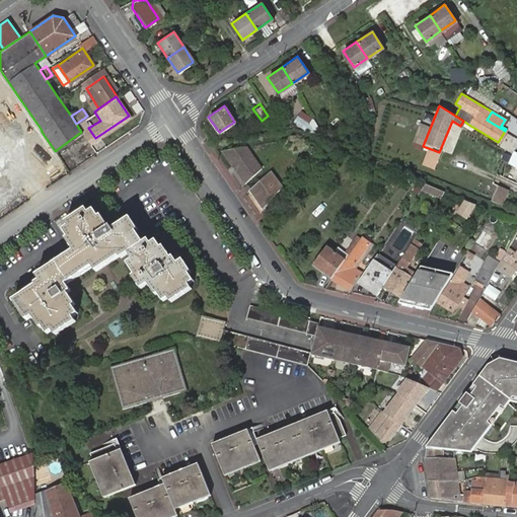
[(88,128),(83,119),(76,124),(81,132),(88,143),(95,138),(88,128)]
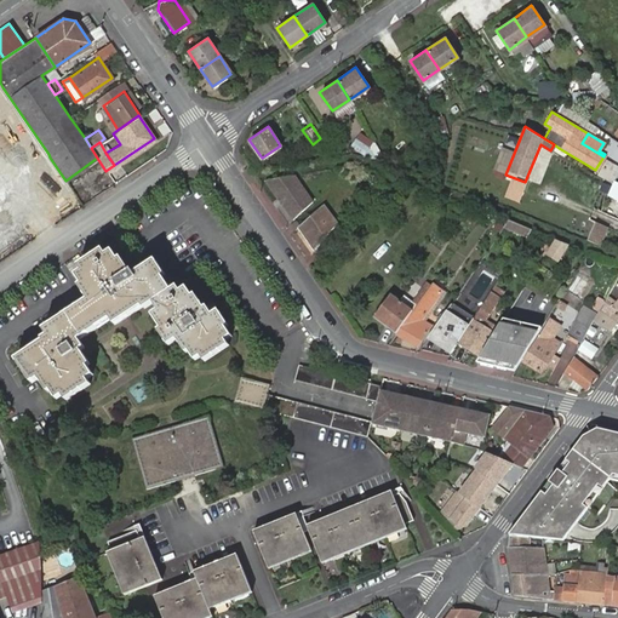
[(612,179),(617,169),(617,165),(604,158),(595,173),(611,181),(612,178),(612,179)]
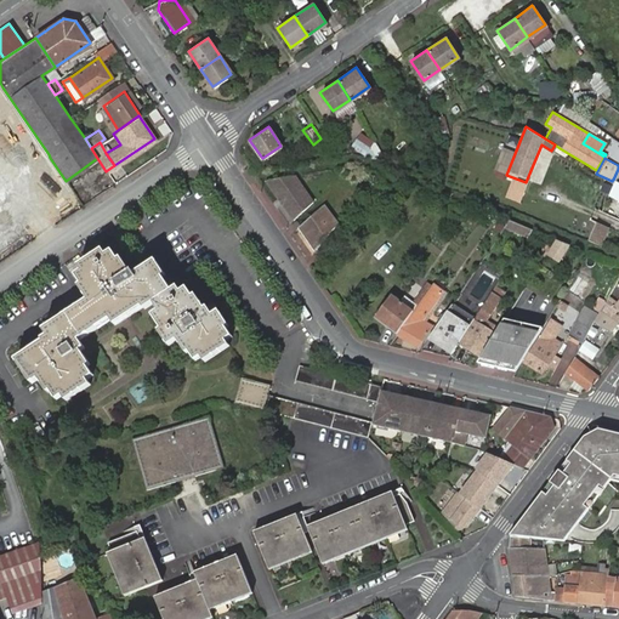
[(294,174),(262,180),(291,219),(311,202),(294,174)]
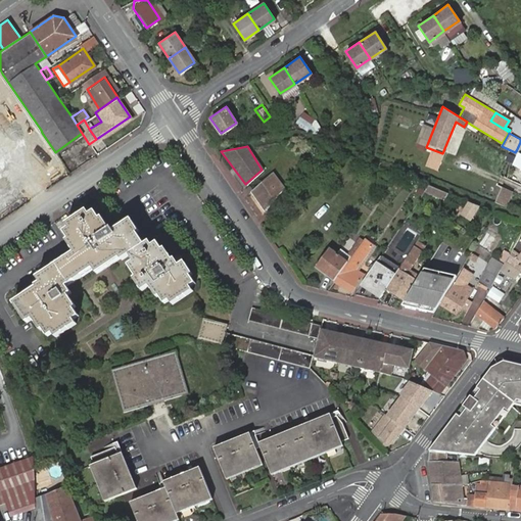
[(520,153),(516,151),(511,163),(520,168),(520,153)]
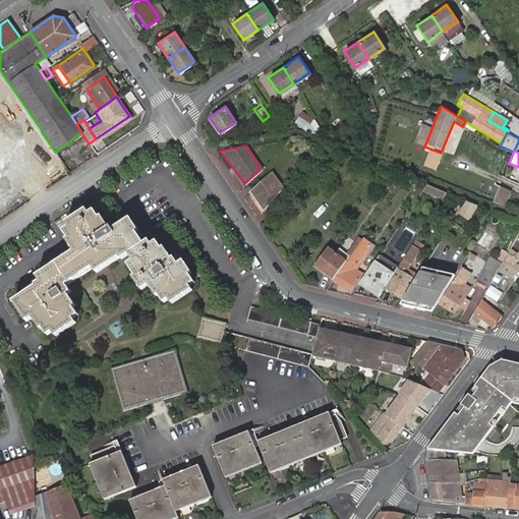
[(8,163),(10,173),(20,172),(19,161),(8,163)]
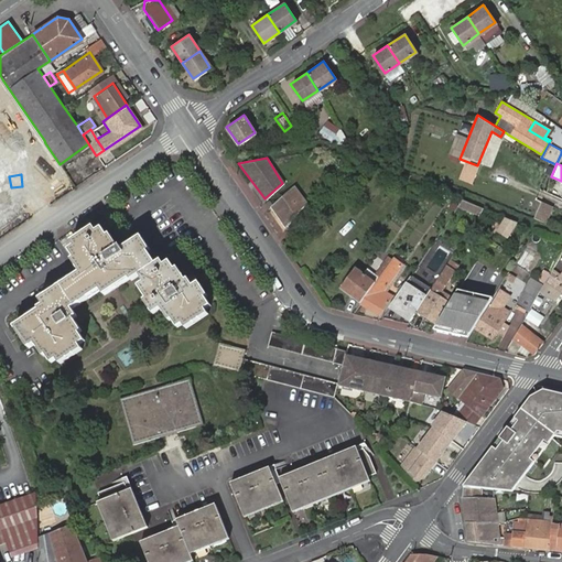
[(284,227),(304,203),(292,185),(269,204),(284,227)]
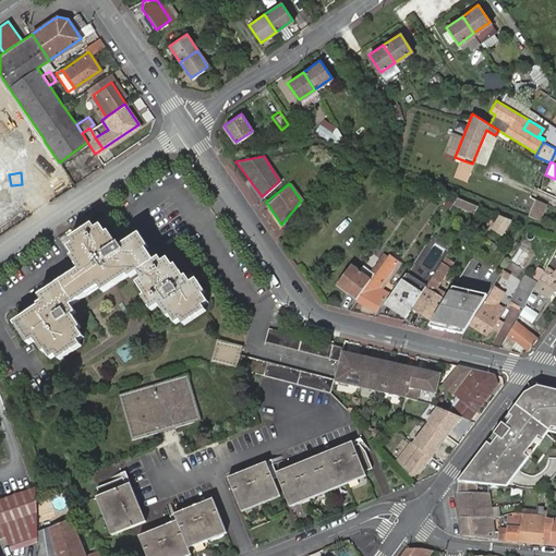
[(470,213),(474,204),(452,195),(449,204),(470,213)]
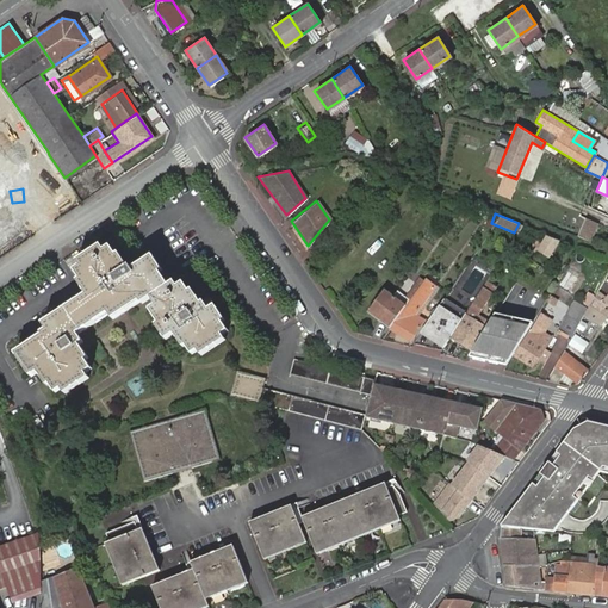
[(589,241),(597,223),(584,218),(577,235),(589,241)]
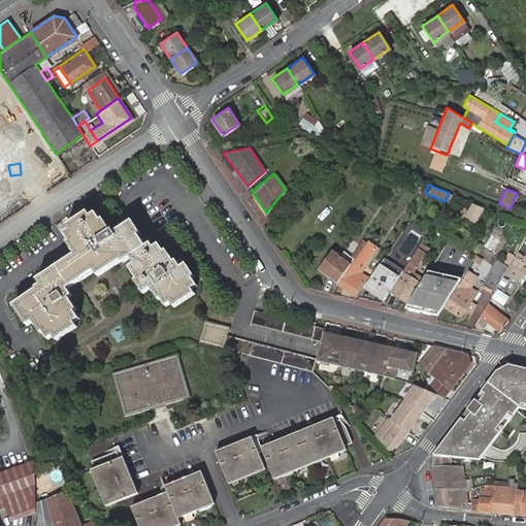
[(464,214),(473,219),(481,207),(471,202),(464,214)]
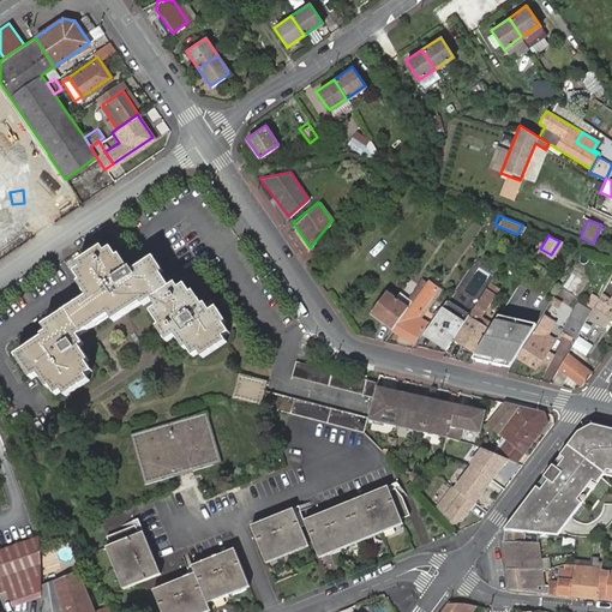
[(55,324),(46,330),(40,334),(41,336),(45,341),(31,349),(28,345),(13,354),(29,378),(36,373),(45,387),(48,385),(54,381),(60,389),(64,394),(88,378),(84,373),(81,367),(89,363),(91,361),(82,347),(85,343),(81,335),(97,324),(94,318),(108,310),(112,316),(139,298),(142,303),(144,305),(153,299),(157,307),(167,321),(161,325),(159,328),(167,341),(177,335),(185,348),(187,347),(195,343),(201,352),(204,357),(228,340),(225,335),(220,328),(226,323),(227,322),(217,307),(211,311),(207,303),(203,305),(195,291),(192,293),(186,297),(180,288),(177,283),(169,287),(163,292),(155,277),(161,274),(163,271),(154,257),(135,270),(132,267),(130,268),(121,255),(118,257),(112,261),(106,251),(102,246),(78,263),(81,267),(87,276),(81,280),(78,282),(87,297),(52,319),(55,324)]
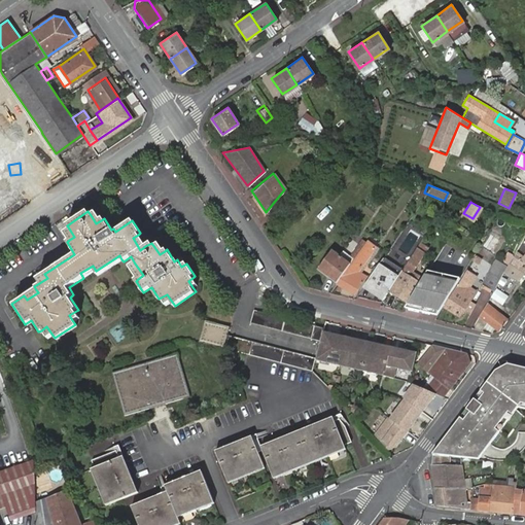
[(96,211),(91,215),(96,223),(101,220),(96,211)]
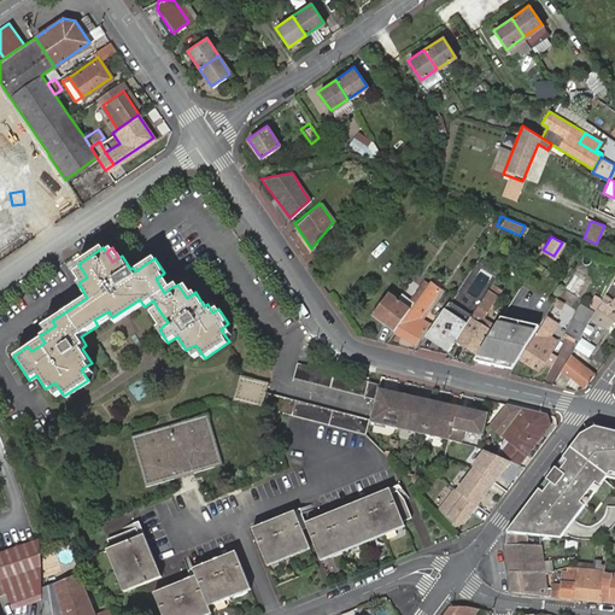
[(75,271),(81,281),(87,277),(81,268),(75,271)]
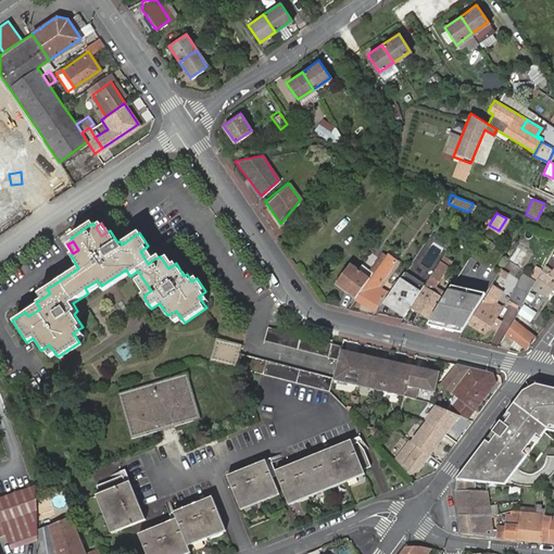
[(153,260),(146,248),(140,251),(148,264),(153,260)]
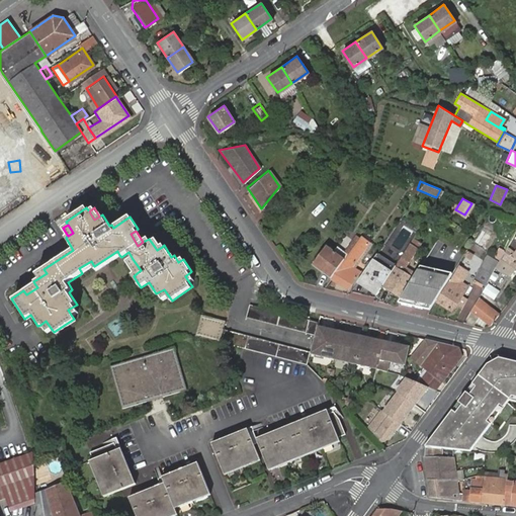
[(346,254),(358,237),(354,234),(342,251),(346,254)]
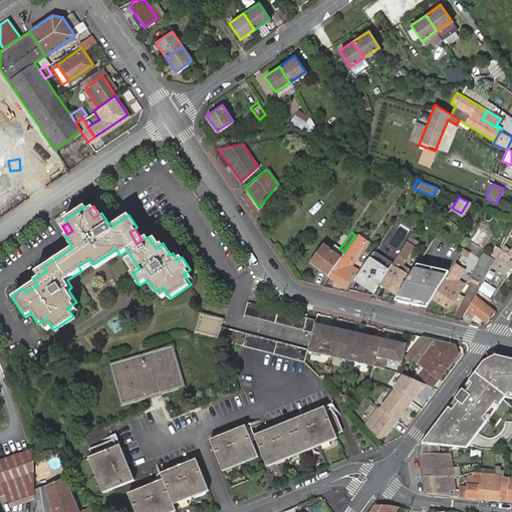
[(365,239),(356,234),(355,235),(343,252),(340,256),(326,275),(343,287),(355,270),(347,263),(365,239)]
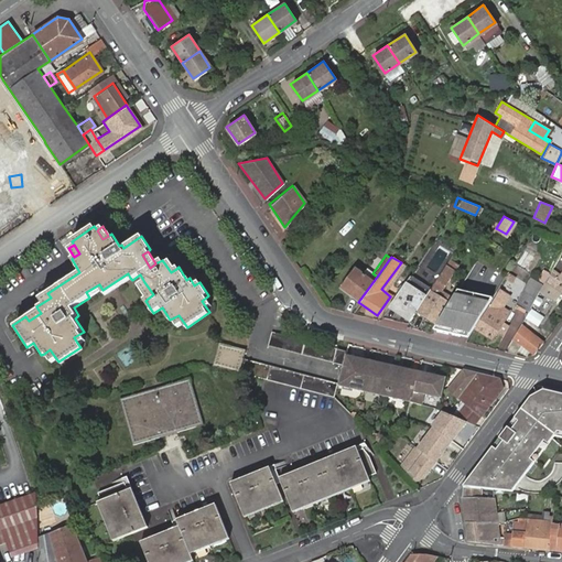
[(171,261),(165,265),(171,272),(176,269),(171,261)]
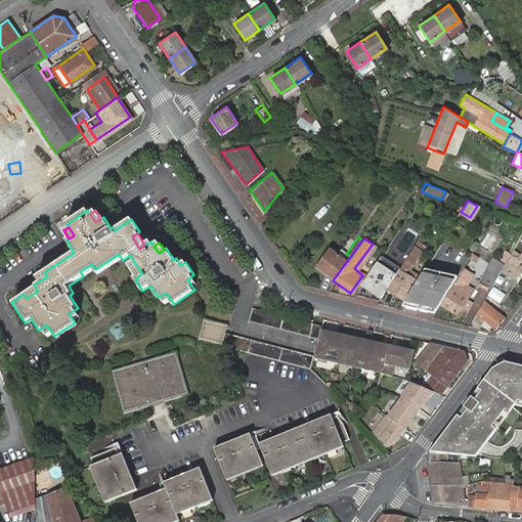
[(335,253),(329,248),(328,248),(314,266),(333,280),(347,261),(335,253)]
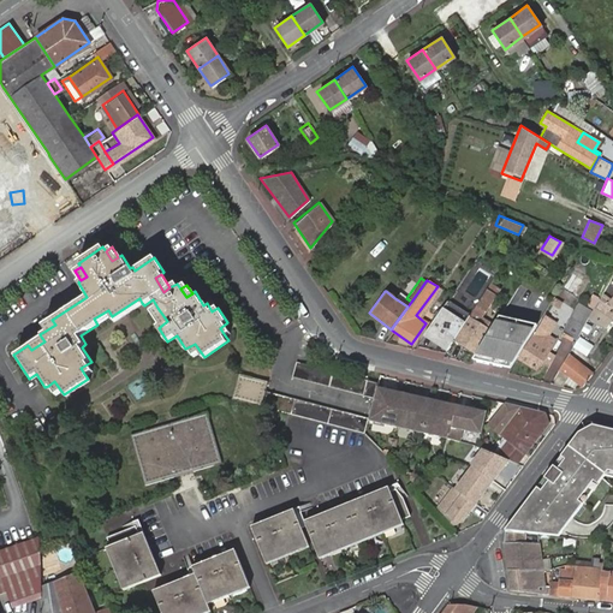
[(408,307),(411,302),(406,298),(398,291),(393,297),(408,307)]
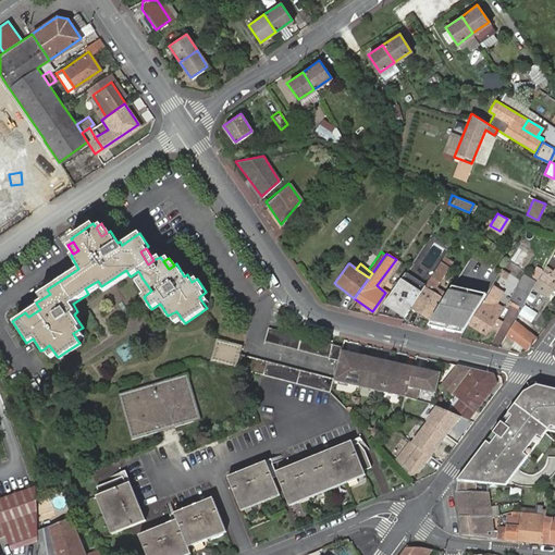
[(528,278),(522,274),(509,297),(522,305),(531,287),(535,281),(543,270),(535,264),(528,278)]
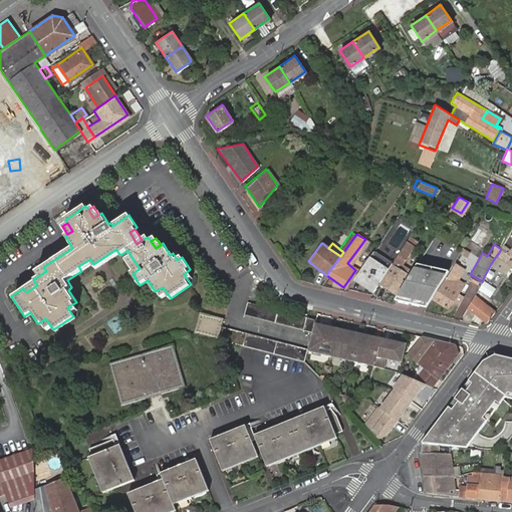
[(403,246),(394,260),(401,264),(409,250),(403,246)]
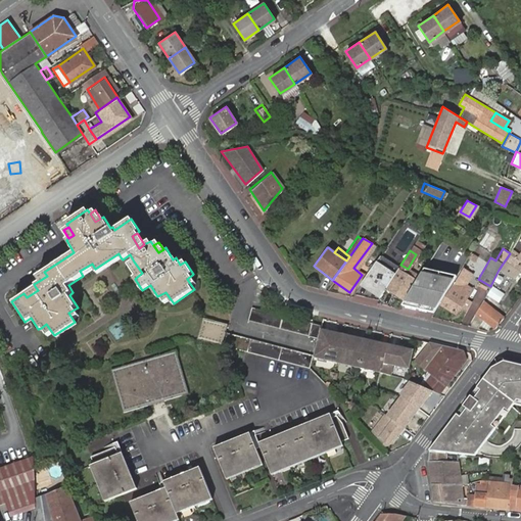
[(97,273),(121,257),(119,253),(95,269),(97,273)]
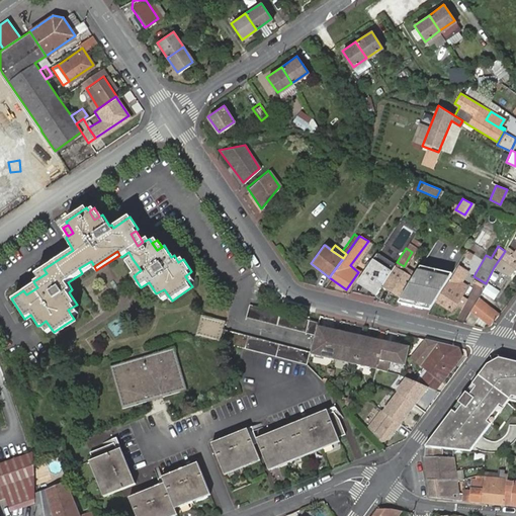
[(515,270),(515,258),(512,256),(505,251),(498,261),(494,267),(507,276),(513,268),(515,270)]
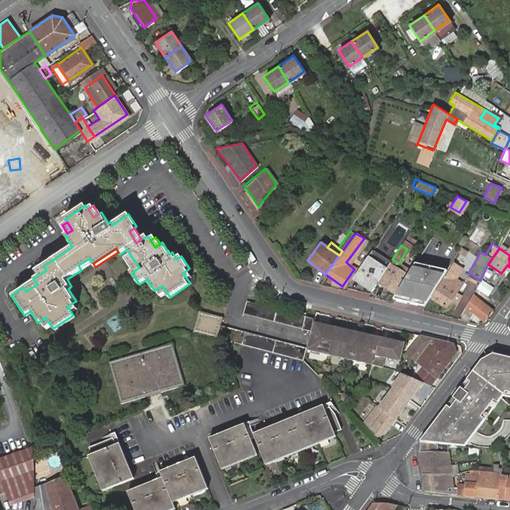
[(385,267),(387,263),(368,250),(365,255),(385,267)]
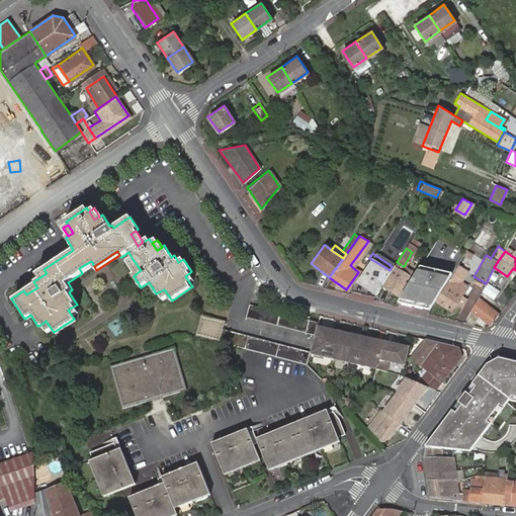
[(369,258),(355,280),(362,285),(361,286),(373,294),(390,270),(369,258)]
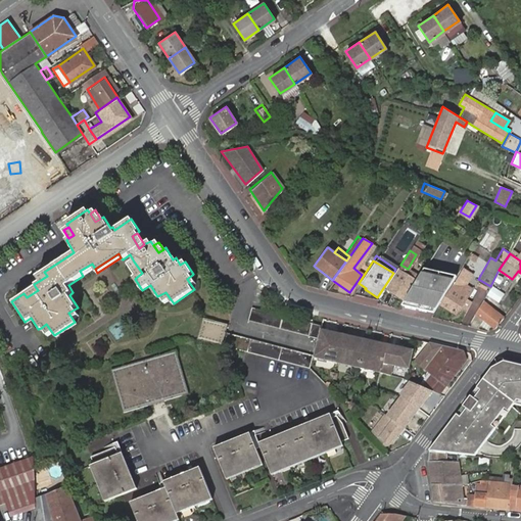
[(129,265),(137,277),(142,273),(134,262),(129,265)]
